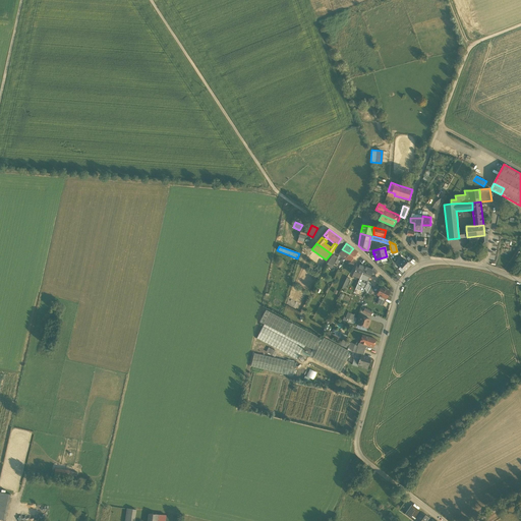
[(345,259),(349,253),(342,249),(339,254),(345,259)]
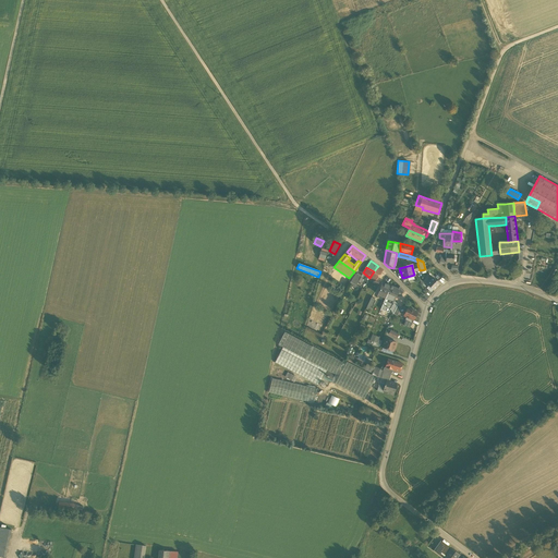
[(383,271),(377,267),(374,271),(370,278),(375,280),(375,281),(377,279),(383,271)]
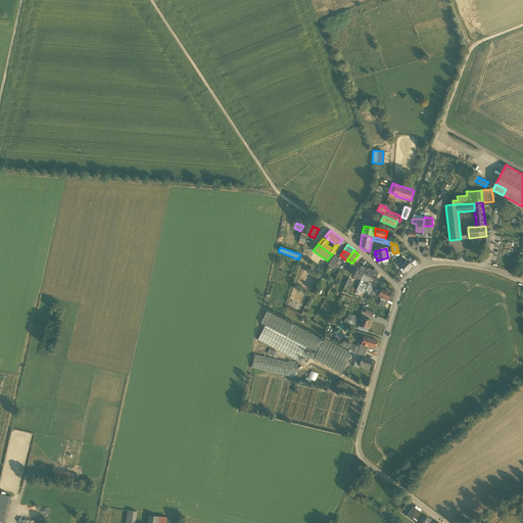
[(328,266),(333,269),(336,265),(338,259),(333,257),(330,263),(328,266)]
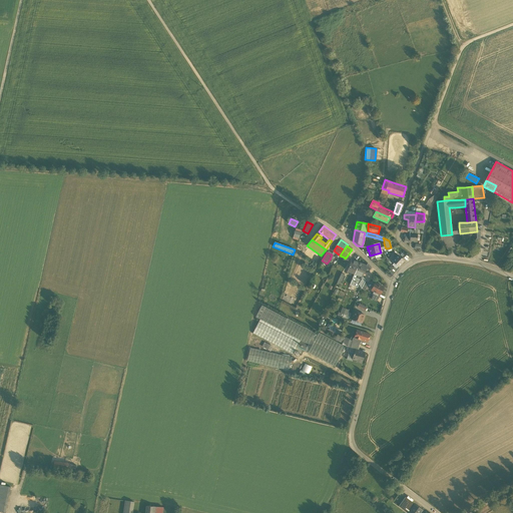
[(404,261),(398,255),(395,259),(393,261),(394,263),(399,267),(404,261)]
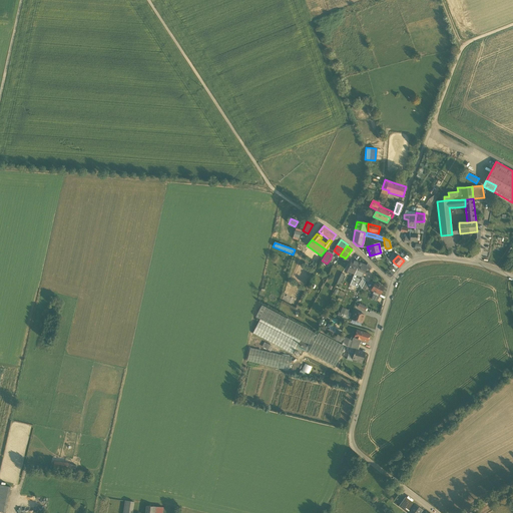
[(348,271),(354,274),(357,269),(357,268),(359,263),(352,260),(350,266),(348,271)]
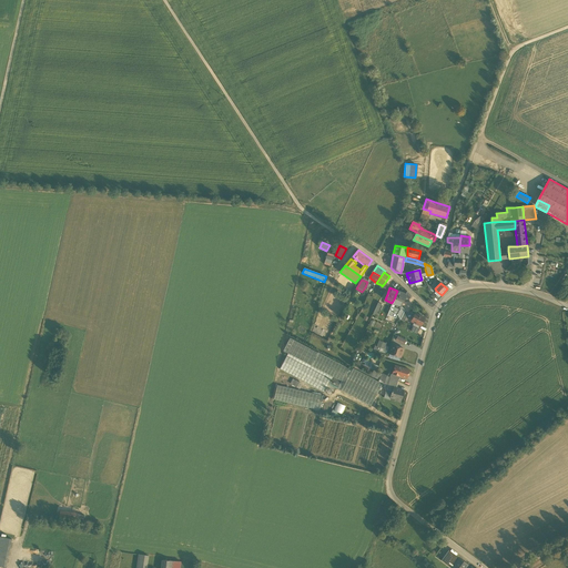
[(395,296),(395,297),(404,301),(405,296),(406,294),(397,291),(395,296)]
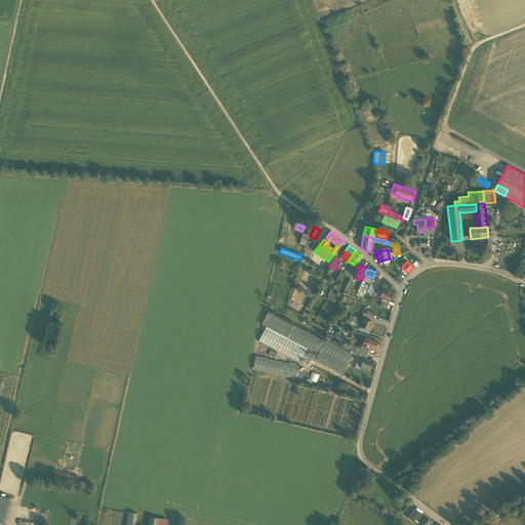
[(371,283),(373,278),(365,275),(362,280),(363,280),(371,283)]
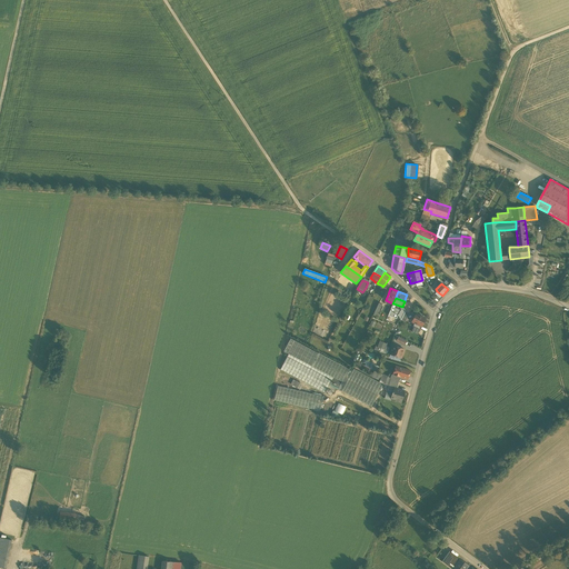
[(373,316),(377,317),(382,305),(379,303),(373,316)]
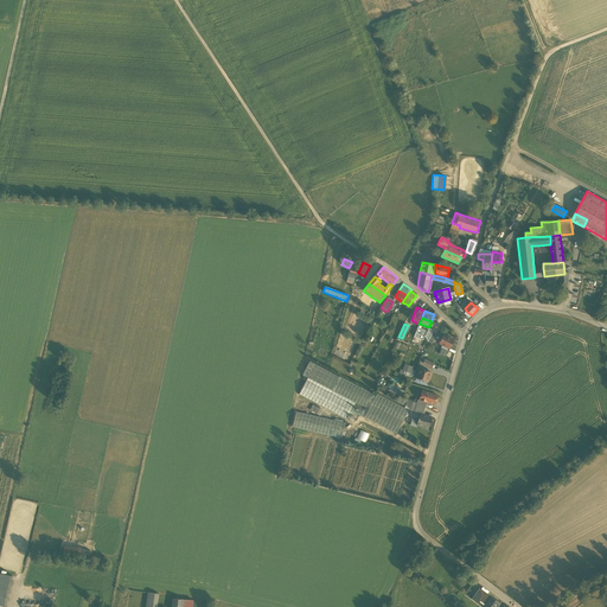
[(414,337),(423,340),(425,337),(429,327),(420,324),(414,337)]
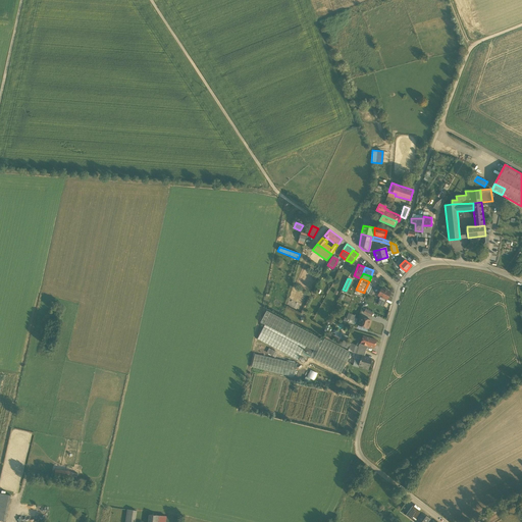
[(381,297),(386,300),(390,293),(381,289),(378,295),(381,297)]
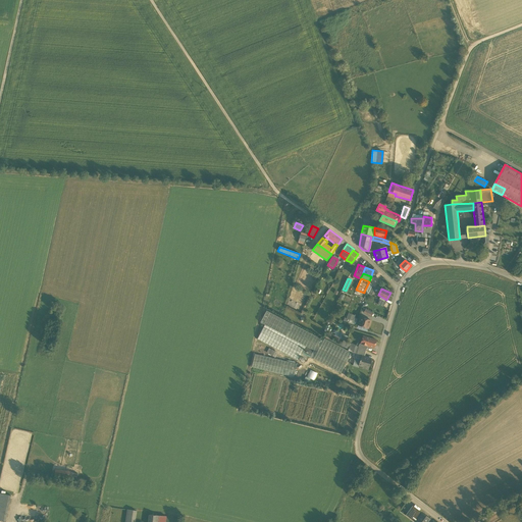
[(291,299),(290,301),(302,307),(303,305),(291,299)]
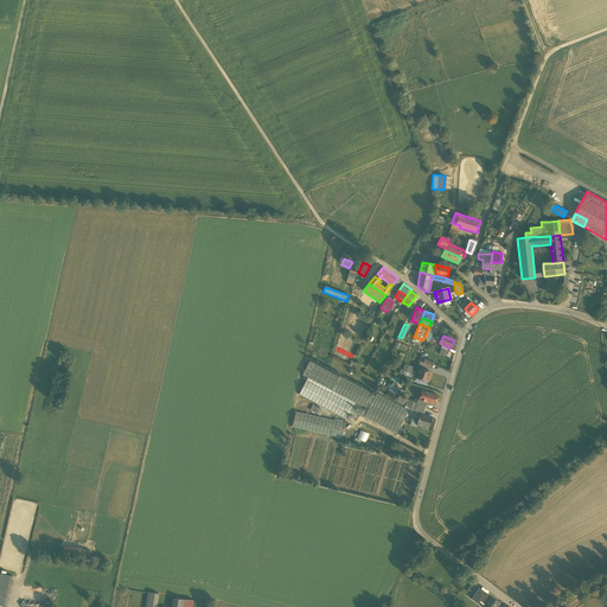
[(334,353),(349,362),(351,357),(337,350),(334,353)]
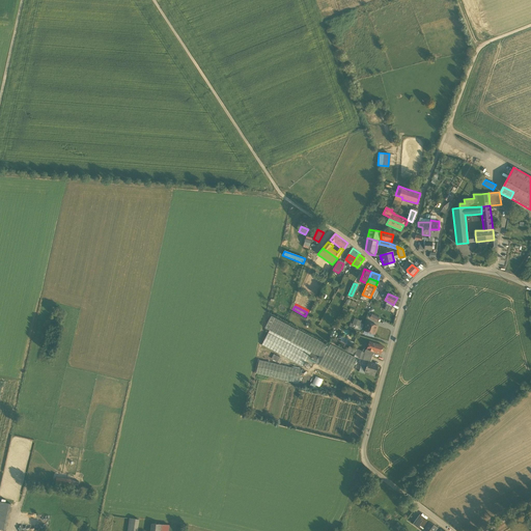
[(318,365),(346,380),(358,359),(354,357),(330,344),(329,346),(298,330),(271,316),(264,328),(270,330),(261,345),(303,367),(304,365),(308,368),(310,364),(311,365),(312,362),(315,364),(315,363),(318,365)]
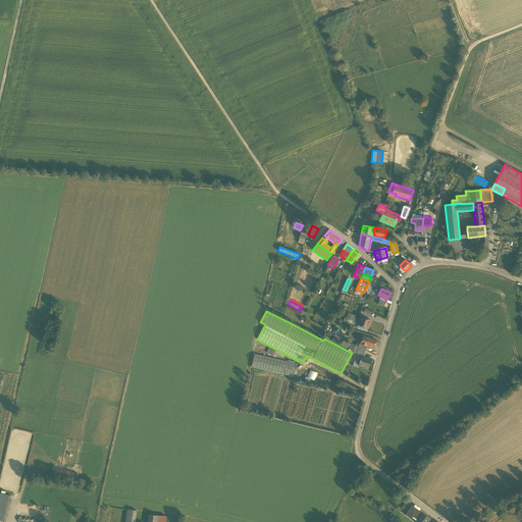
[(348,313),(346,318),(353,321),(354,317),(355,315),(348,313)]
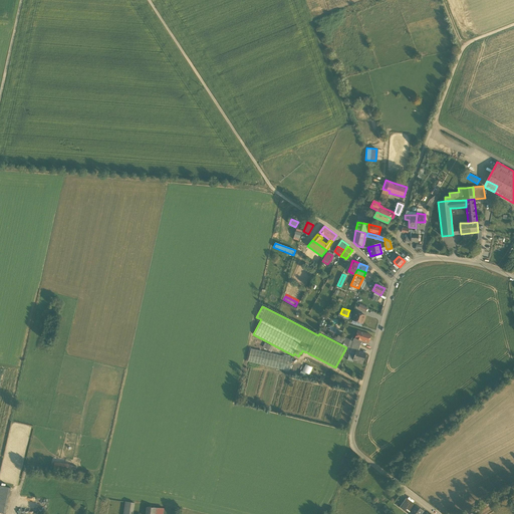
[(362,323),(365,315),(354,312),(351,319),(352,320),(362,323)]
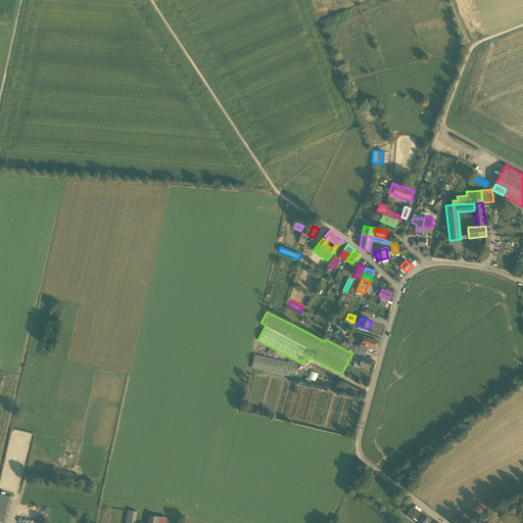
[(368,346),(374,348),(375,347),(376,346),(376,345),(376,344),(377,343),(377,342),(377,340),(364,336),(362,344),(368,346)]
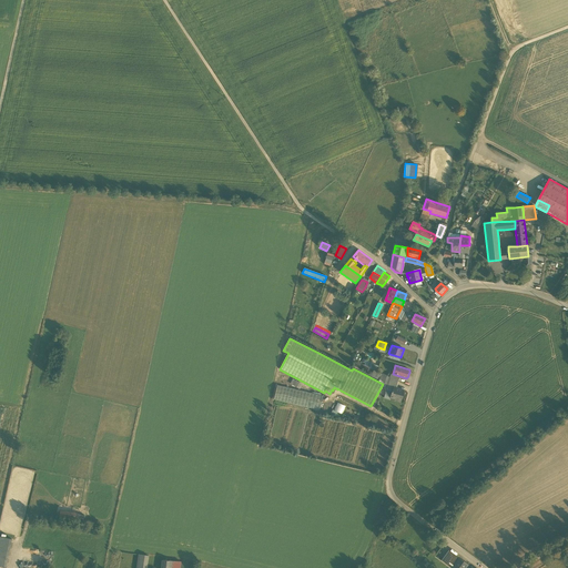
[(387,386),(388,384),(385,383),(387,376),(374,371),(372,376),(378,379),(378,382),(383,384),(387,386)]
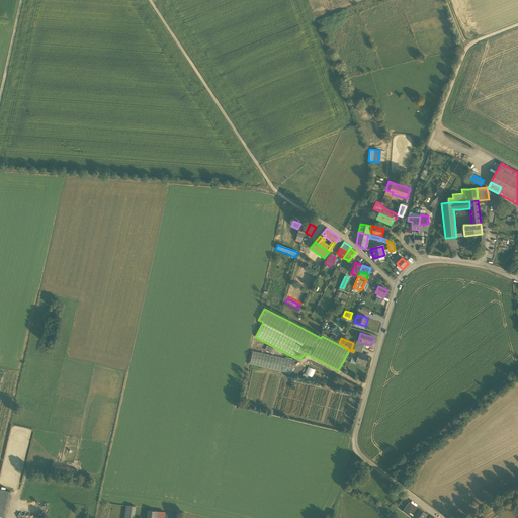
[(363,347),(362,347),(355,344),(354,350),(353,352),(358,354),(358,353),(361,354),(363,347)]
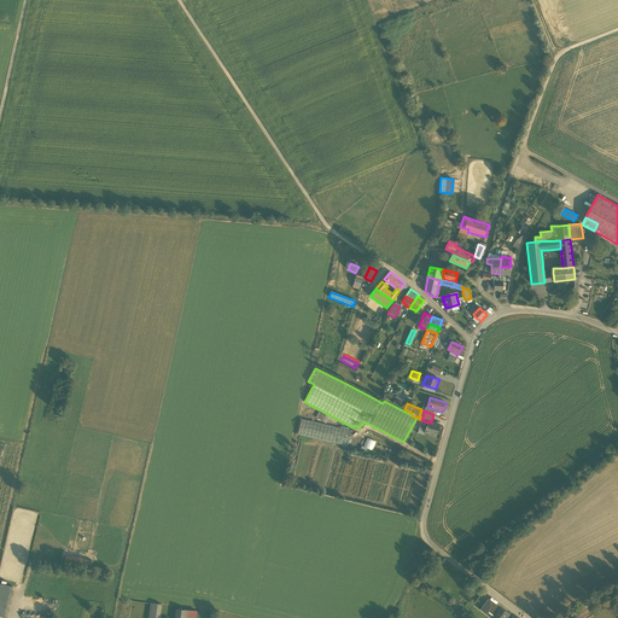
[(326,423),(328,417),(318,412),(315,418),(326,423)]
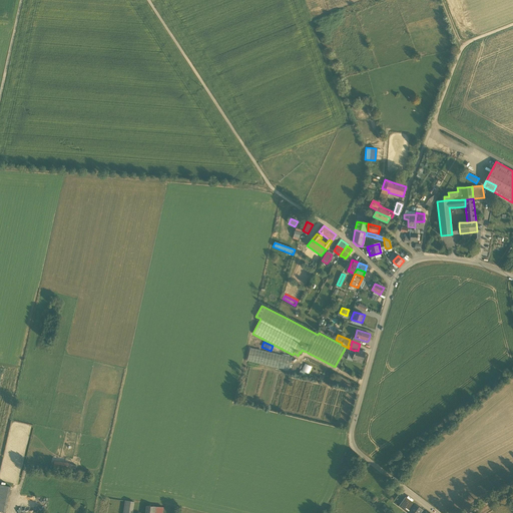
[(247,361),(289,371),(292,358),(250,348),(247,361)]
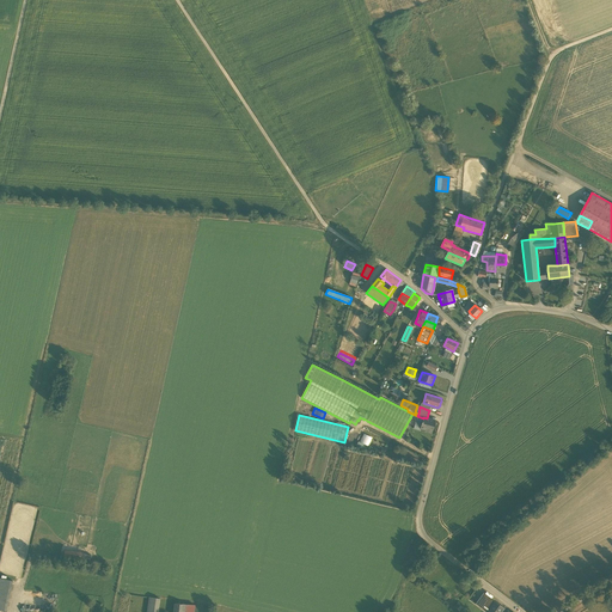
[(423,418),(423,421),(422,422),(422,421),(420,428),(421,428),(433,432),(435,421),(427,418),(423,417),(423,418)]
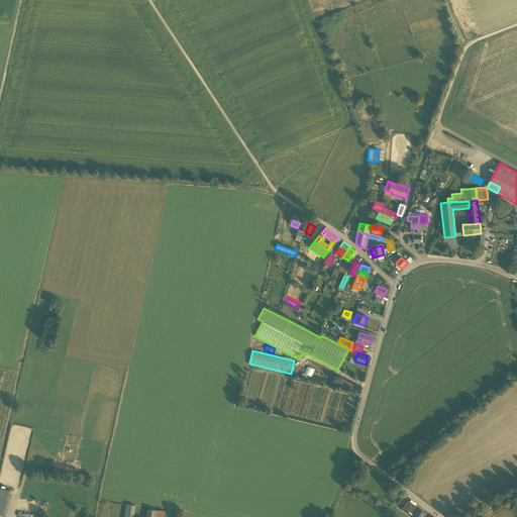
[(311,377),(314,369),(307,367),(304,374),(311,377)]
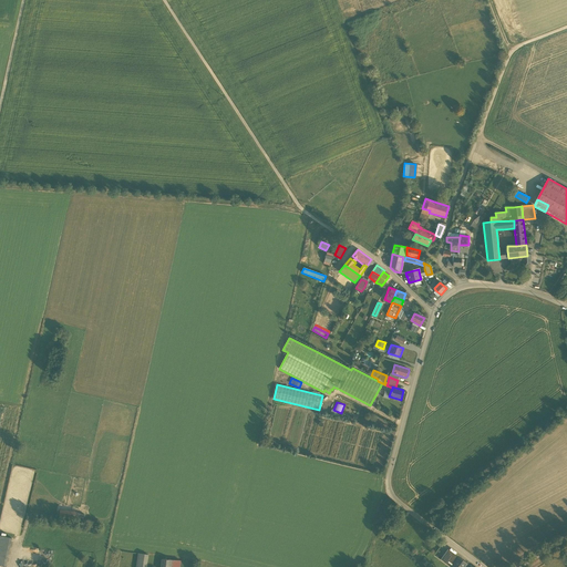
[(0,564),(6,565),(12,538),(0,535),(0,564)]
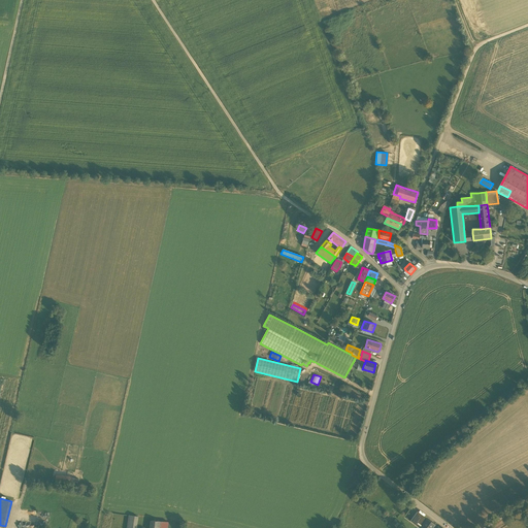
[(417,512),(415,514),(425,521),(427,519),(417,512)]
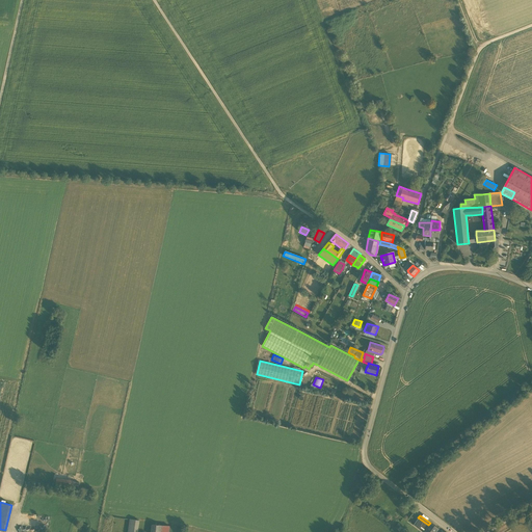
[(413,525),(423,531),(428,525),(418,517),(413,525)]
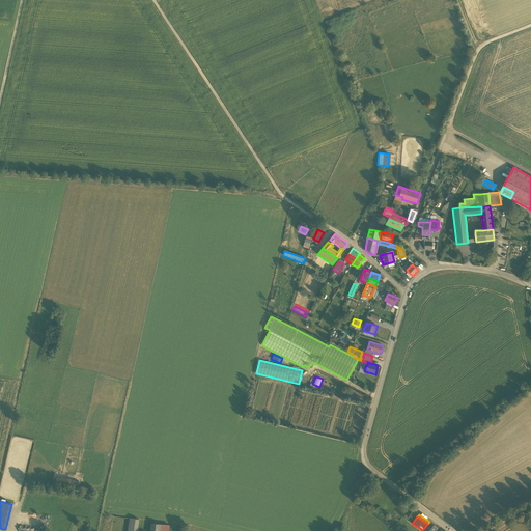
[(130,519),(127,530),(136,530),(139,520),(130,519)]
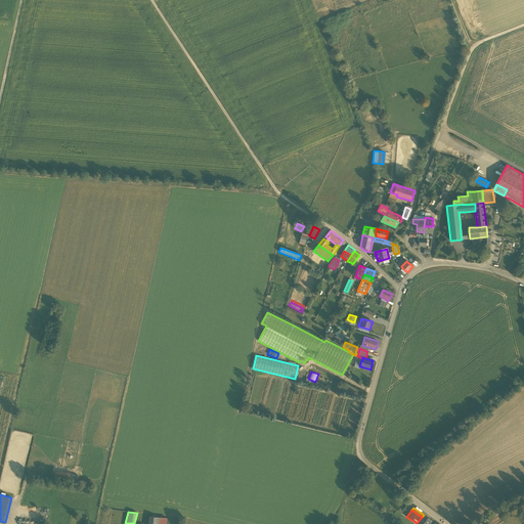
[(424,515),(422,517),(417,523),(428,523),(431,520),(424,515)]
